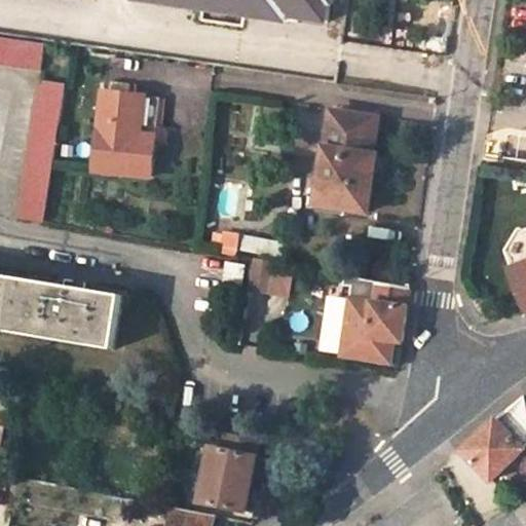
[(143,0),(298,22),(298,16),(327,21),(330,2),(334,3),(334,0),(143,0)]
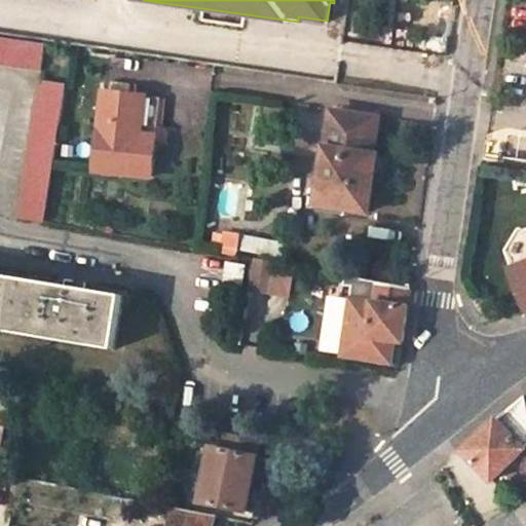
[(0,39),(0,65),(41,71),(45,46),(0,39)]
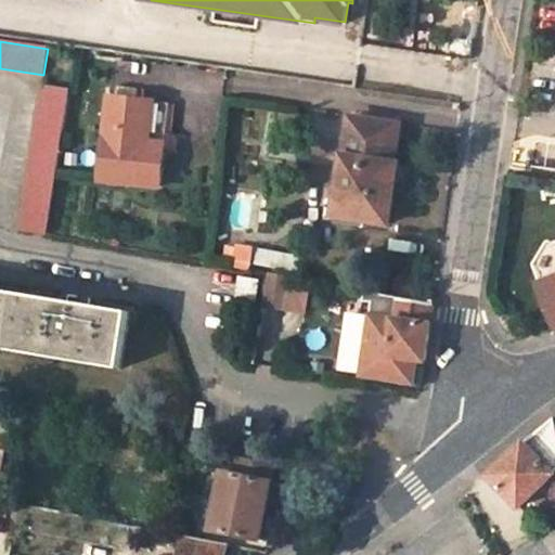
[(42,85),(18,229),(47,233),(68,89),(42,85)]
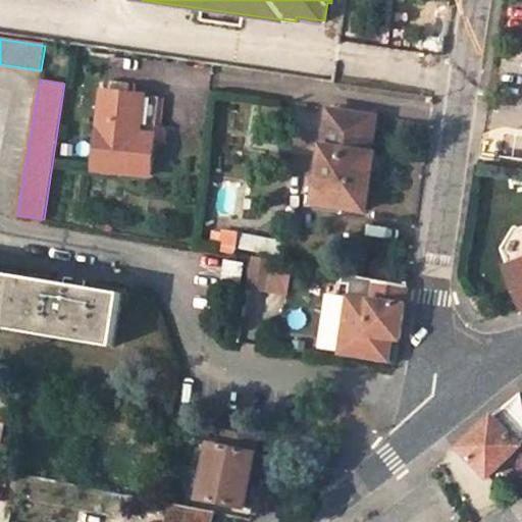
[(153,179),(159,137),(145,136),(151,97),(110,90),(97,170),(153,179)]
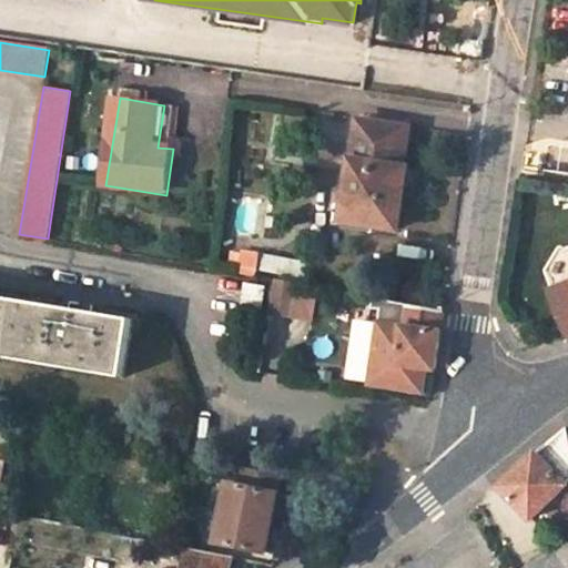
[(158,148),(173,149),(180,107),(164,105),(158,148)]
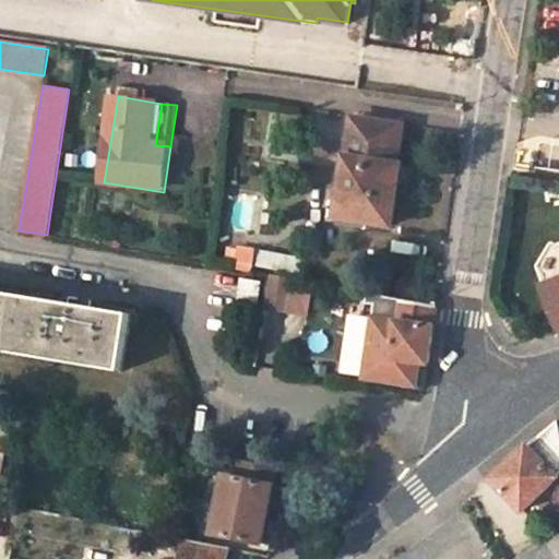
[(353,118),(339,215),(392,223),(401,165),(396,164),(403,126),(353,118)]
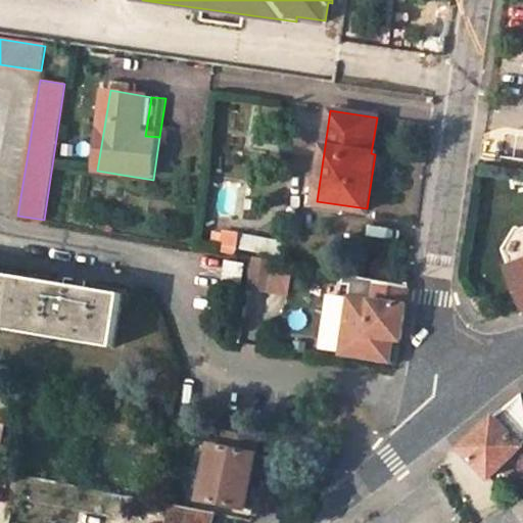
[(243,233),(240,246),(272,254),(275,241),(243,233)]
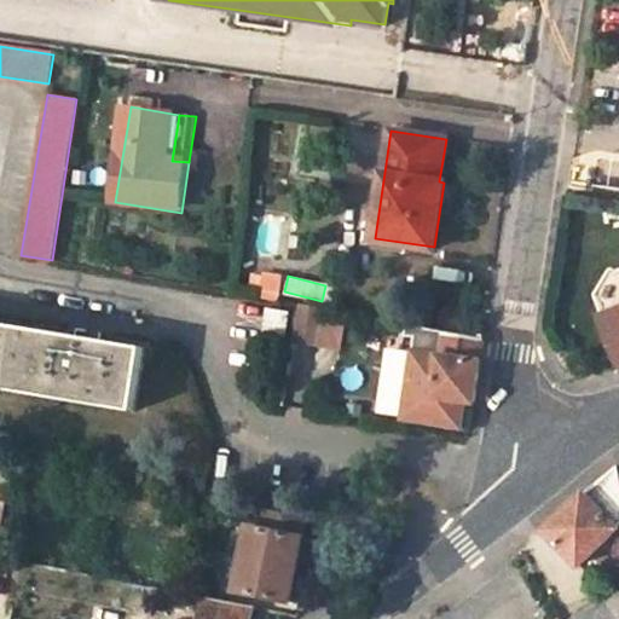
[(291,341),(339,353),(347,322),(300,310),(291,341)]
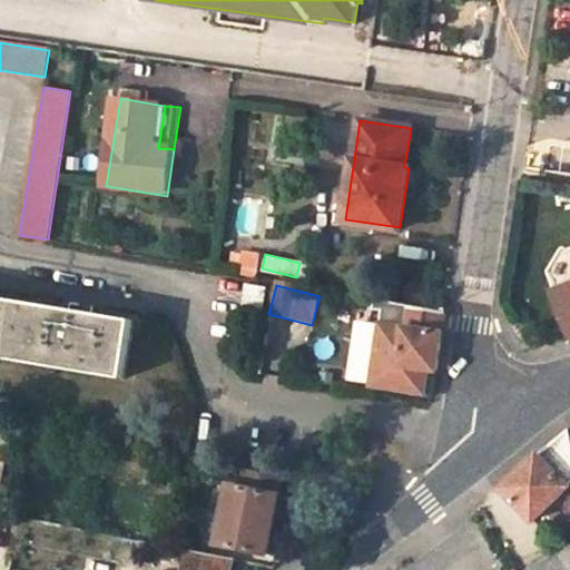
[(569,285),(556,292),(569,323),(569,285)]
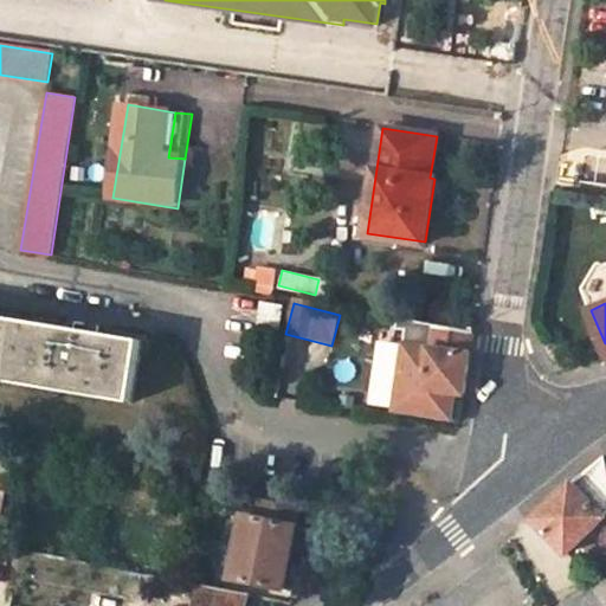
[(263,304),(258,333),(274,335),(277,307),(263,304)]
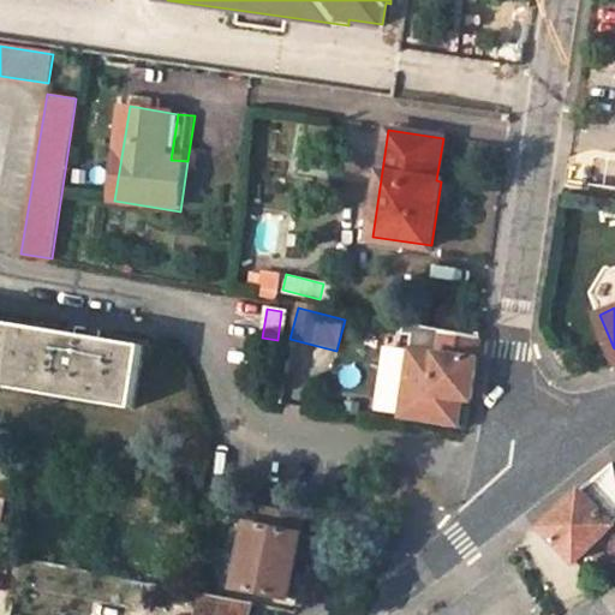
[(0,323),(0,384),(135,408),(144,346),(100,340),(75,335),(0,323)]
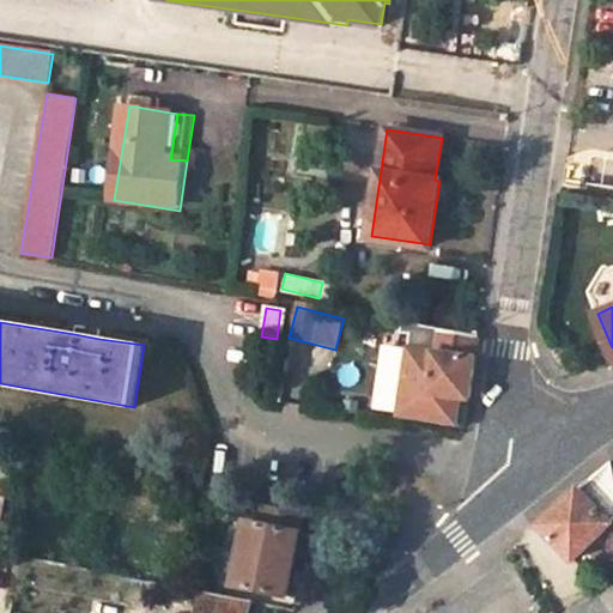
[(401,322),(402,332),(412,334),(400,414),(455,422),(460,396),(468,396),(479,335),(401,322)]
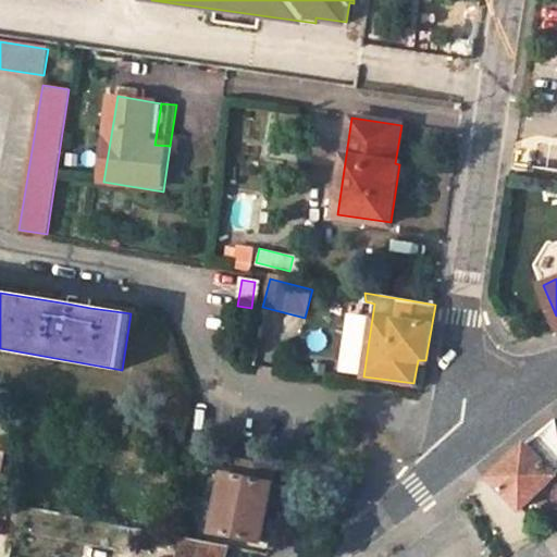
[(90,308),(91,299),(69,296),(67,304),(90,308)]
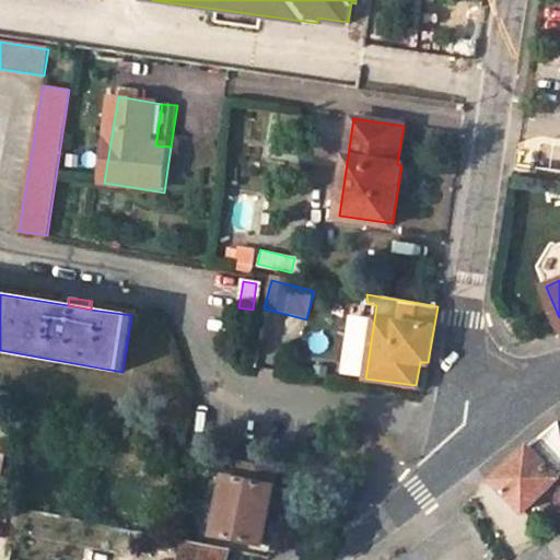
[(496,480),(524,511),(559,475),(559,428),(559,419),(496,480)]
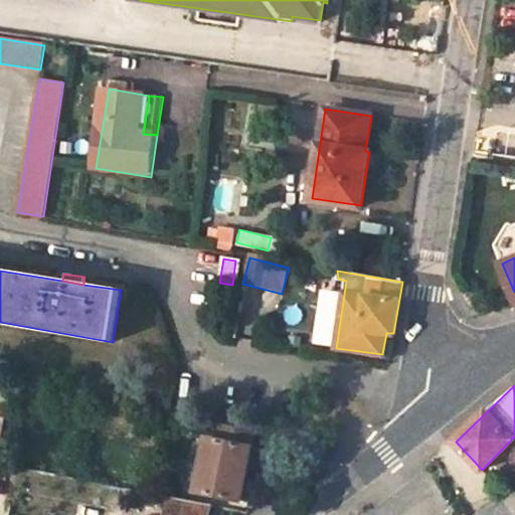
[(222,424),(220,440),(209,438),(199,492),(243,501),(255,432),(222,424)]
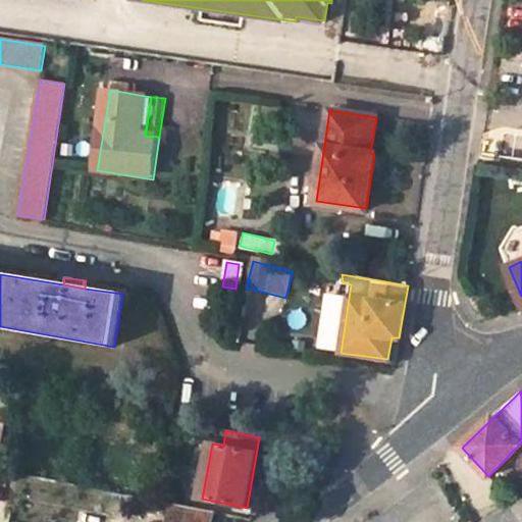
[(521,521),(521,501),(487,521),(521,521)]
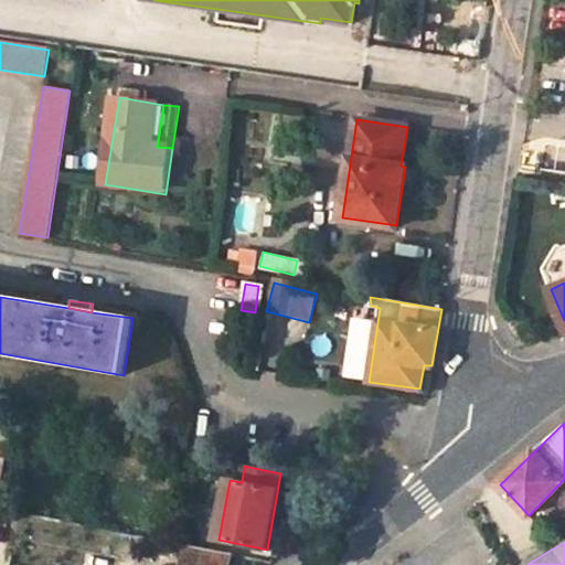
[(187,554),(183,564),(227,564),(228,562),(187,554)]
